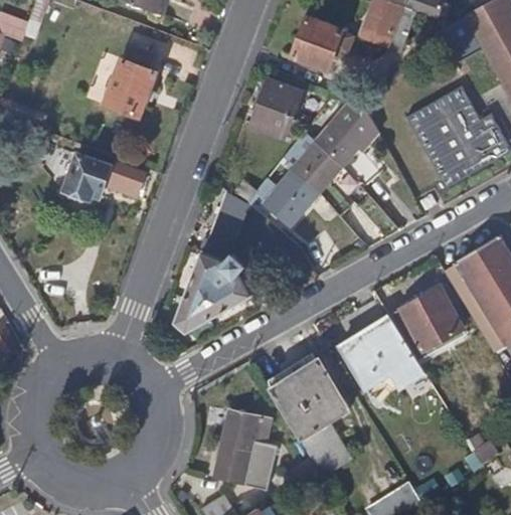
[(37,21),(44,0),(33,0),(27,17),(37,21)]
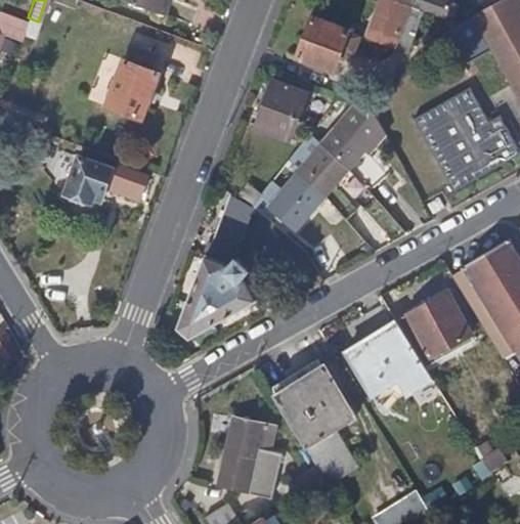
[(114,0),(155,15),(159,0),(114,0)]
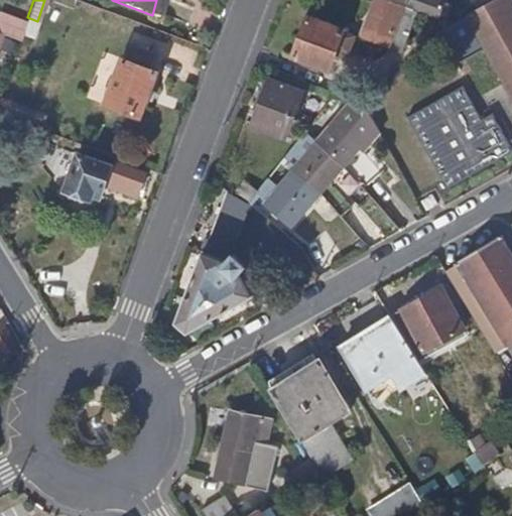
[(157,17),(163,0),(156,0),(152,15),(157,17)]
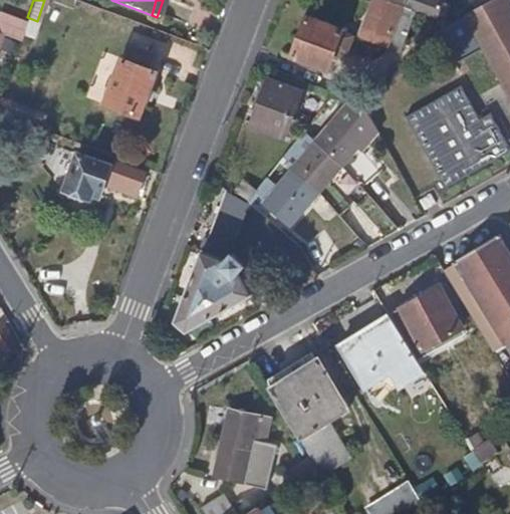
[(397,8),(375,0),(372,0),(359,37),(381,47),(397,8)]
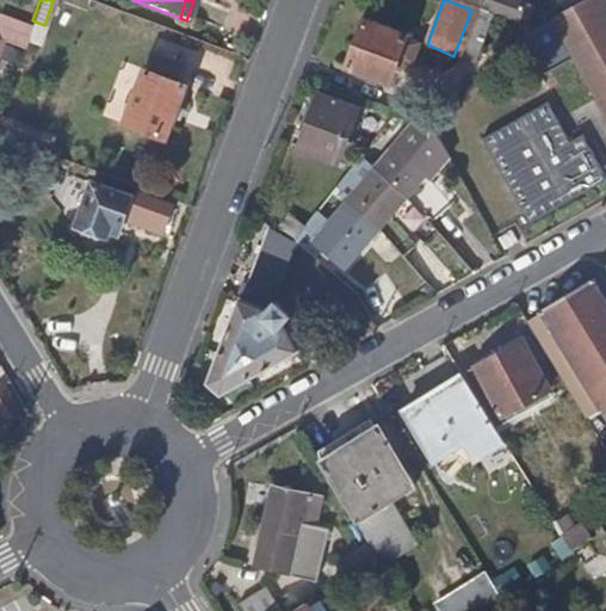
[(446,0),(471,10),(483,14),(513,25),(523,1),(519,0),(446,0)]
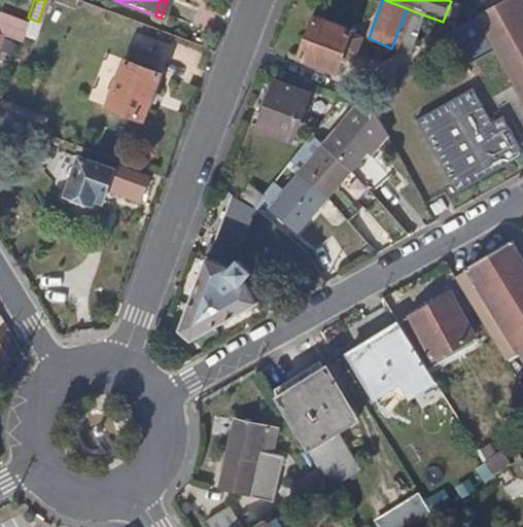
[(483,31),(522,102),(522,20),(512,0),(503,0),(476,15),(483,31)]
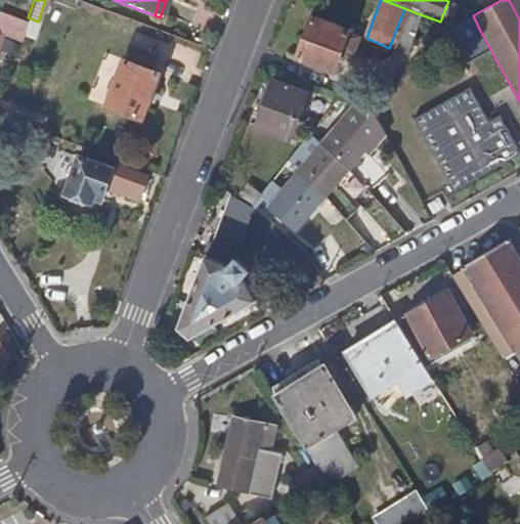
[(404,8),(389,48),(399,52),(415,12),(404,8)]
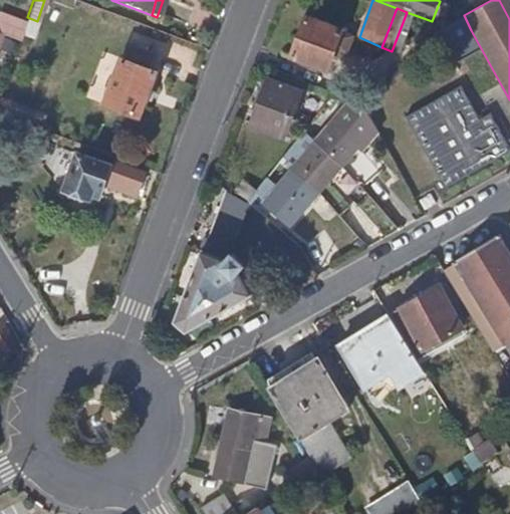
[(471,30),(464,15),(440,29),(448,43),(471,30)]
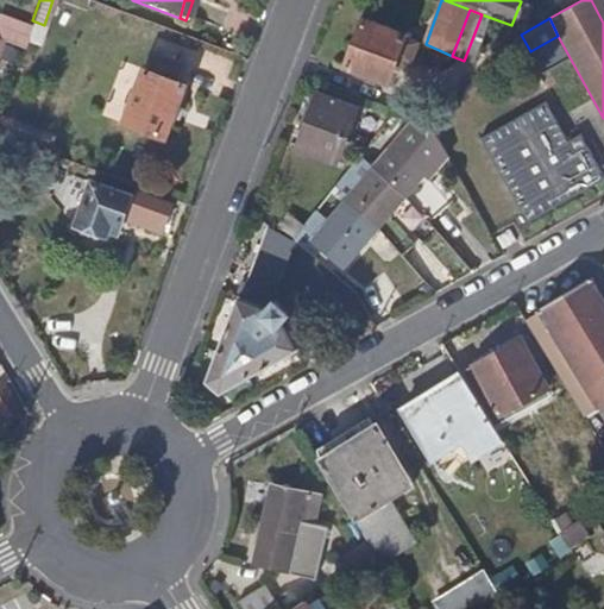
[(44,25),(32,20),(25,38),(37,43),(44,25)]
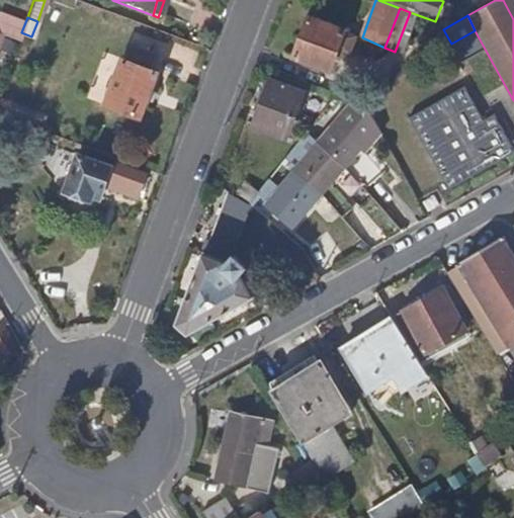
[(306,17),(290,56),(327,70),(335,48),(349,52),(354,35),(306,17)]
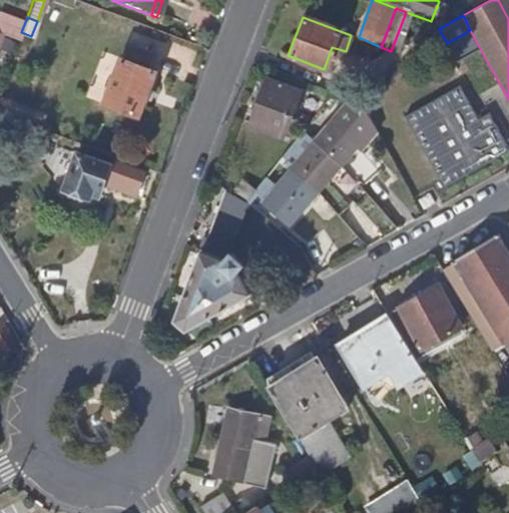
[(13,56),(18,41),(2,35),(0,40),(0,51),(13,56)]
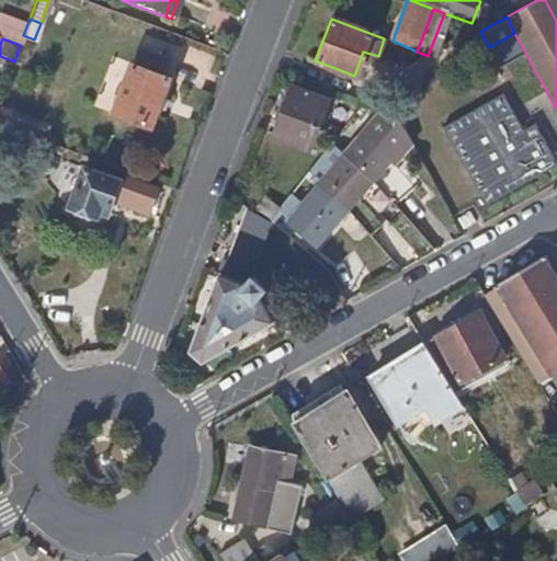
[(134,56),(163,67),(166,60),(136,49),(134,56)]
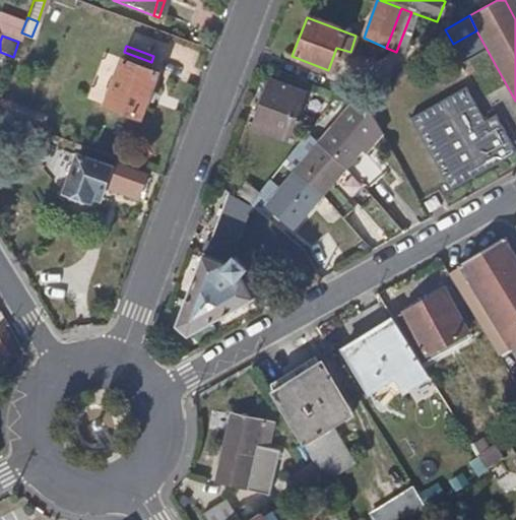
[(151,62),(124,52),(103,108),(136,121),(153,75),(147,73),(151,62)]
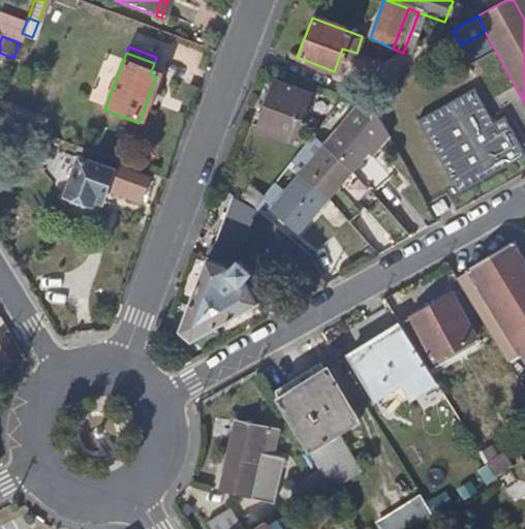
[(269,98),(256,129),(287,141),(304,96),(273,85),(266,87),(264,91),(269,98)]
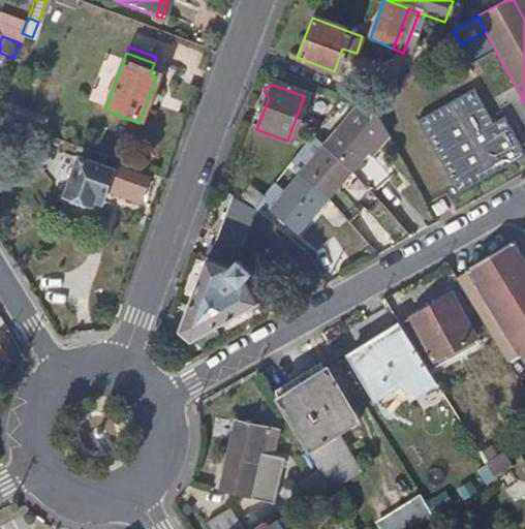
[(419,120),(457,190),(524,153),(505,118),(489,126),(470,92),(419,120)]
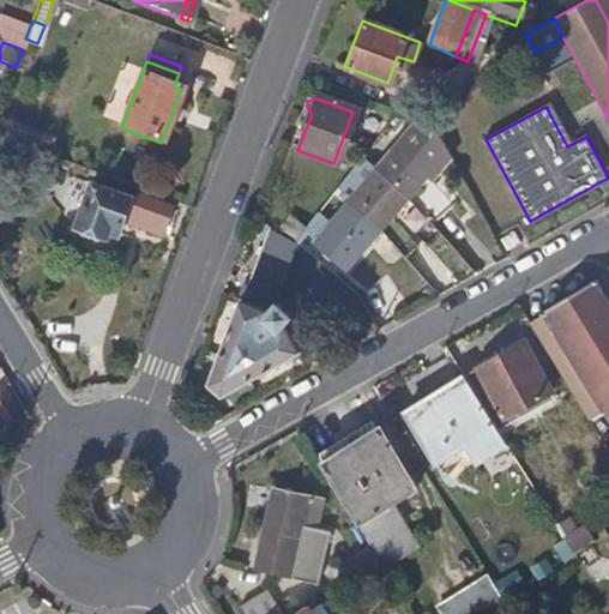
[(404,139),(377,173),(404,196),(429,224),(450,205),(421,175),(430,163),(404,139)]
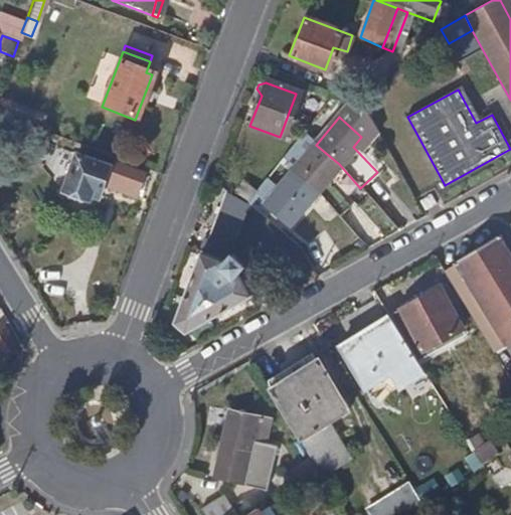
[(316,145),(292,171),(317,190),(339,164),(316,145)]
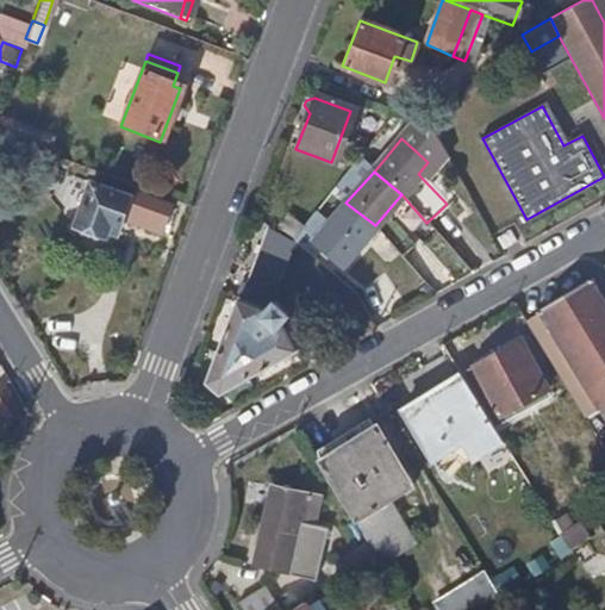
[(136,194),(137,188),(95,173),(92,184),(88,182),(73,224),(79,226),(76,232),(94,240),(97,234),(104,236),(106,230),(114,234),(119,218),(156,232),(158,224),(167,228),(174,209),(136,194)]
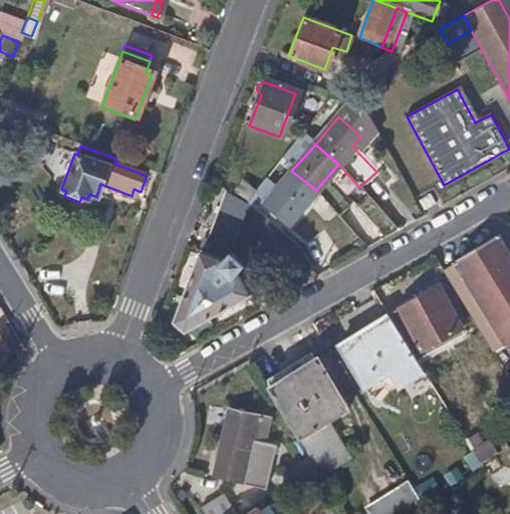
[(279,160),(274,166),(284,174),(288,168),(279,160)]
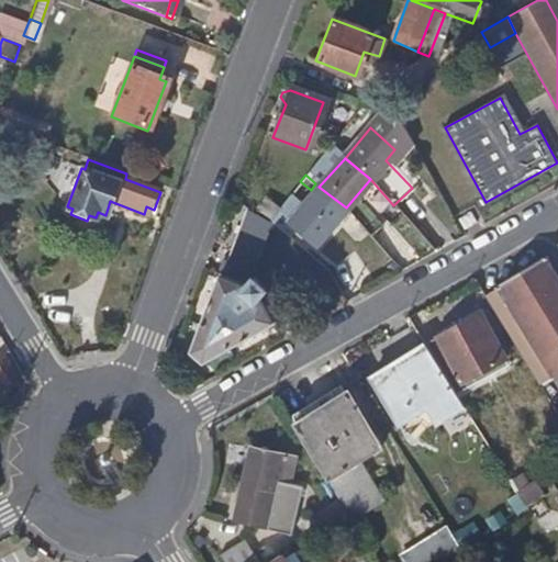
[(301,209),(288,197),(280,206),(269,221),(282,232),(290,223),(315,244),(346,208),(319,187),(301,209)]
